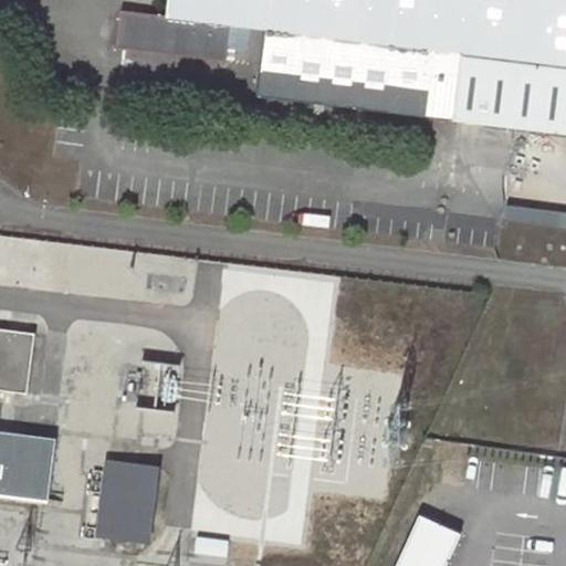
[(565,0),(169,0),(167,18),(121,12),(116,50),(226,63),(230,25),(263,30),(255,96),(565,135),(565,0)]
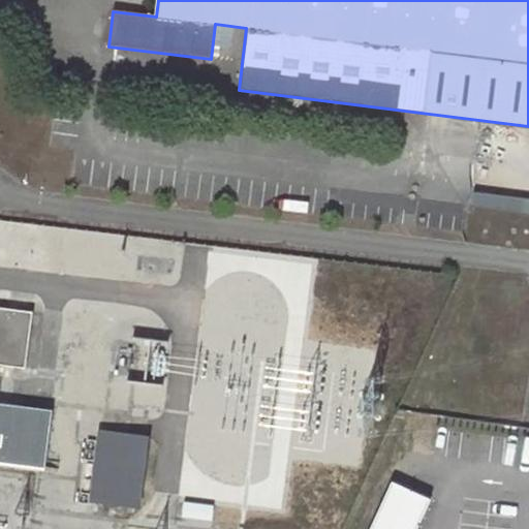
[(528,215),(528,198),(472,192),(470,208),(528,215)]
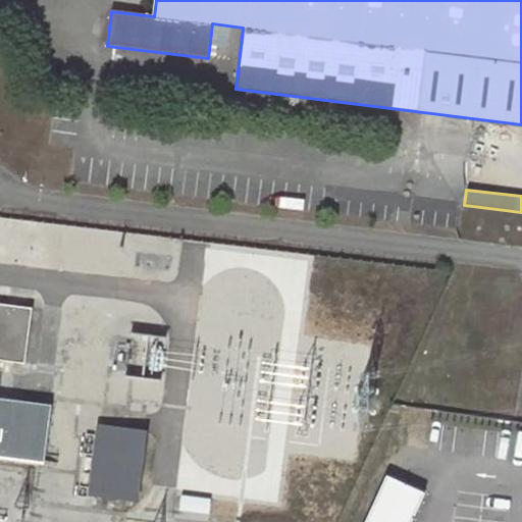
[(0,307),(0,362),(25,366),(33,312),(0,307)]
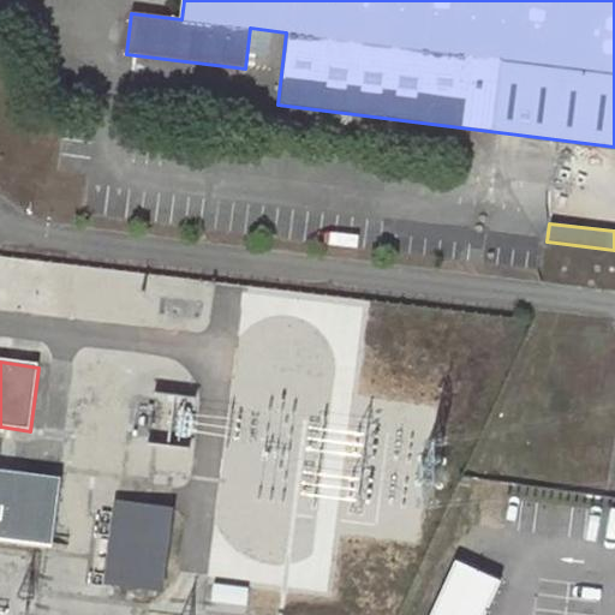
[(0,539),(52,545),(63,477),(0,469),(0,539)]
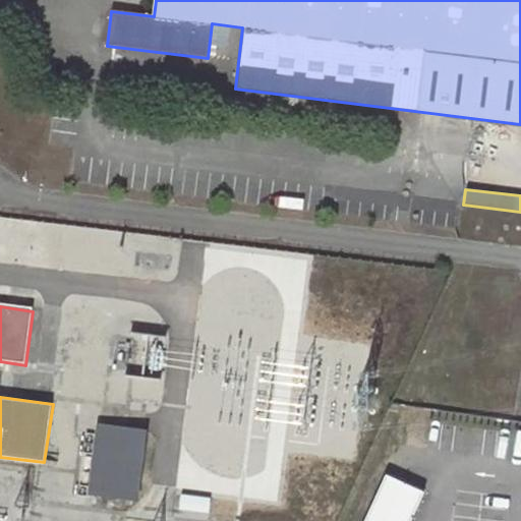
[(99,424),(90,494),(137,500),(146,430),(99,424)]
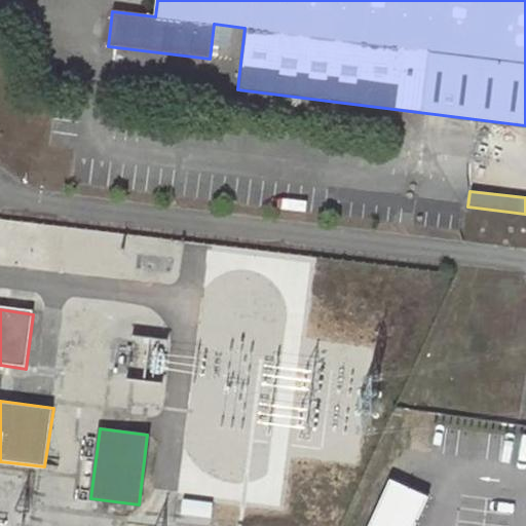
[(377,475),(355,525),(402,525),(417,491),(377,475)]
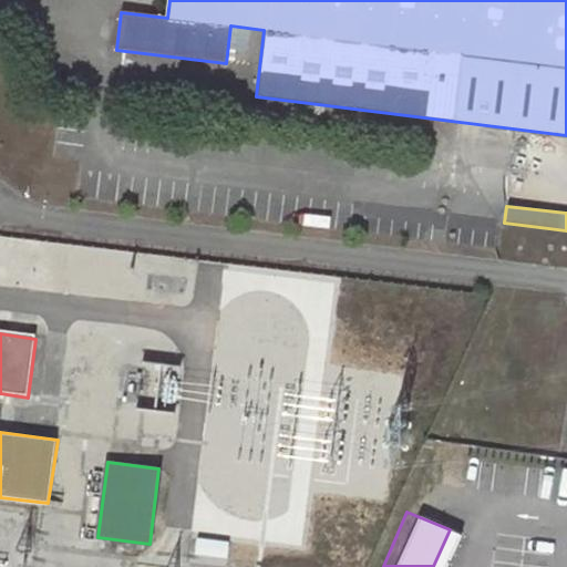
[(227,542),(195,538),(194,554),(226,557),(227,542)]
